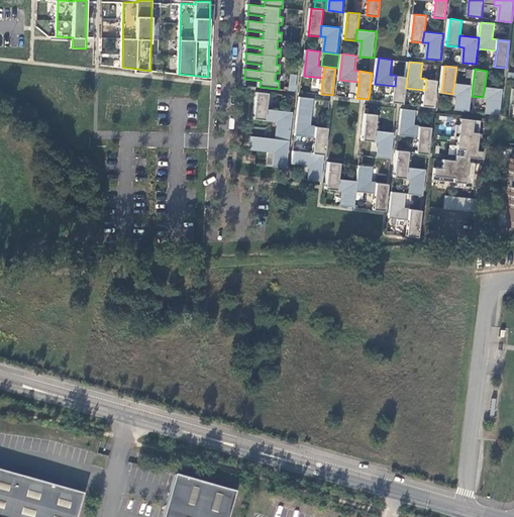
[(292,74),(290,90),(297,91),(299,75),(292,74)]
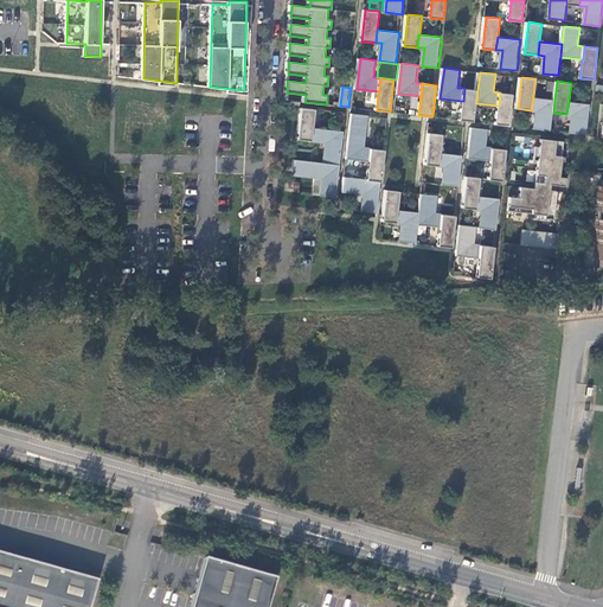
[(461,120),(474,121),(476,103),(478,90),(464,88),(463,101),(462,101),(461,120)]
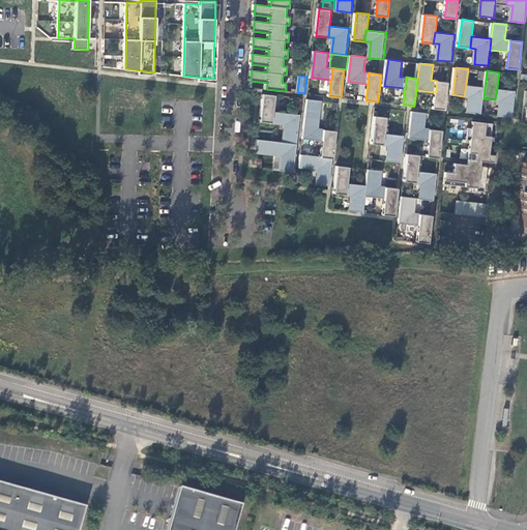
[(448,82),(437,81),(436,92),(435,92),(434,108),(445,110),(448,82)]
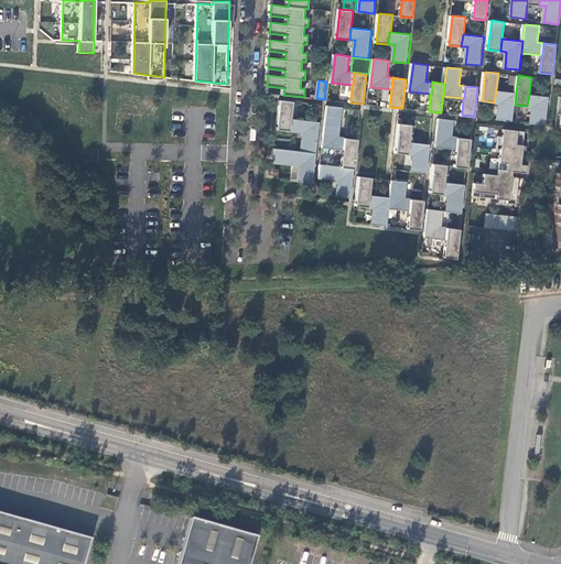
[(496,90),(494,102),(500,104),(498,119),(514,121),(515,105),(516,93),(496,90)]
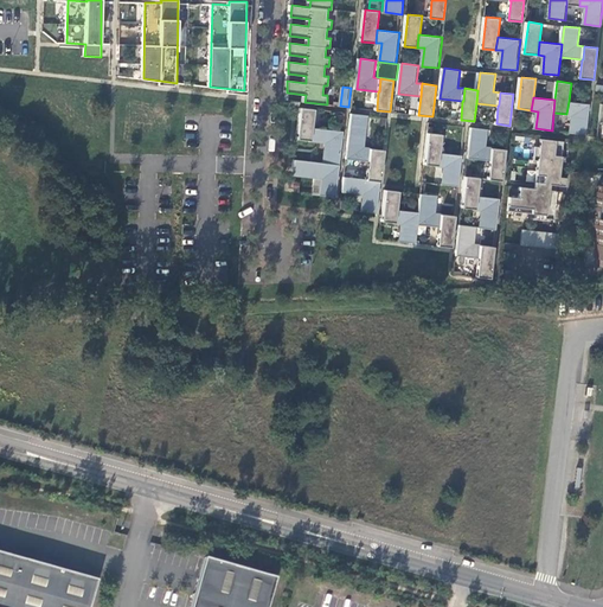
[(569,101),(566,114),(573,115),(571,133),(588,135),(591,104),(569,101)]
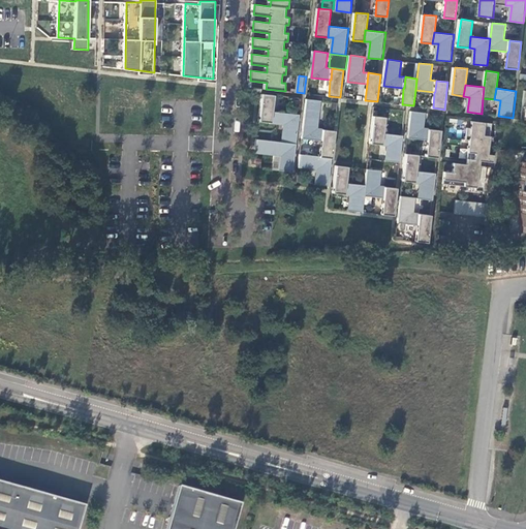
[(274,112),(276,95),(264,94),(260,121),(272,122),(274,112)]
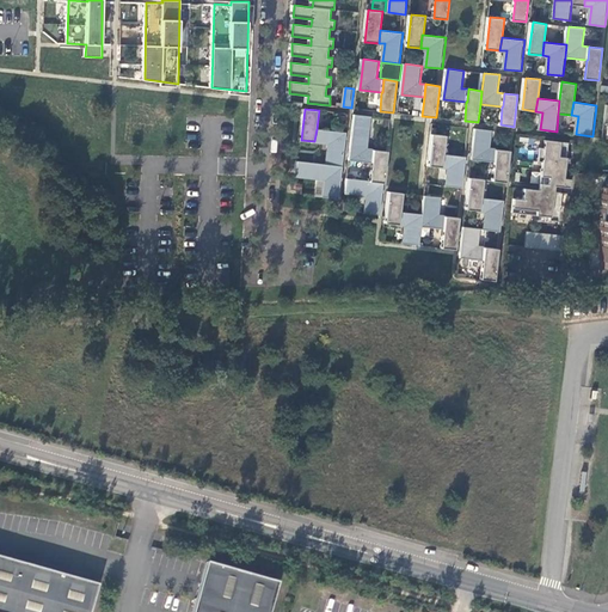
[(373,116),(356,115),(355,129),(370,130),(373,116)]
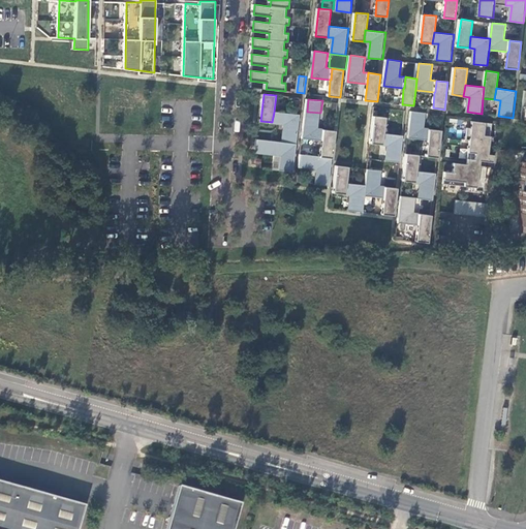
[(425,128),(426,113),(412,111),(409,137),(429,139),(430,128),(425,128)]
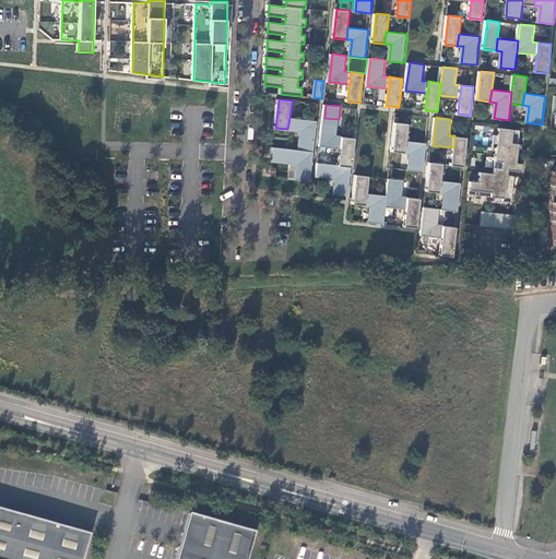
[(287,129),(303,131),(300,150),(300,151),(315,152),(318,121),(290,118),(287,129)]
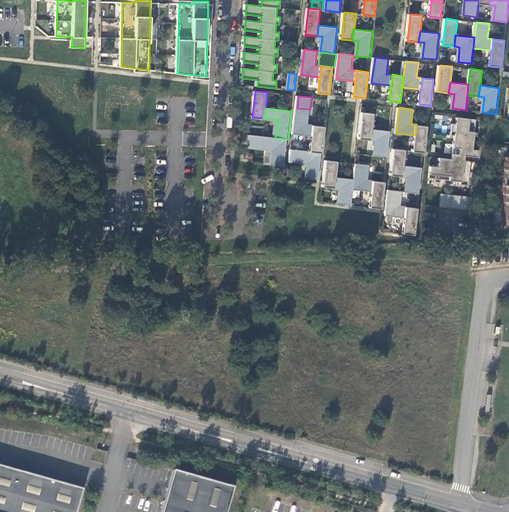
[(308,124),(310,109),(297,108),(294,134),(313,136),(314,125),(308,124)]
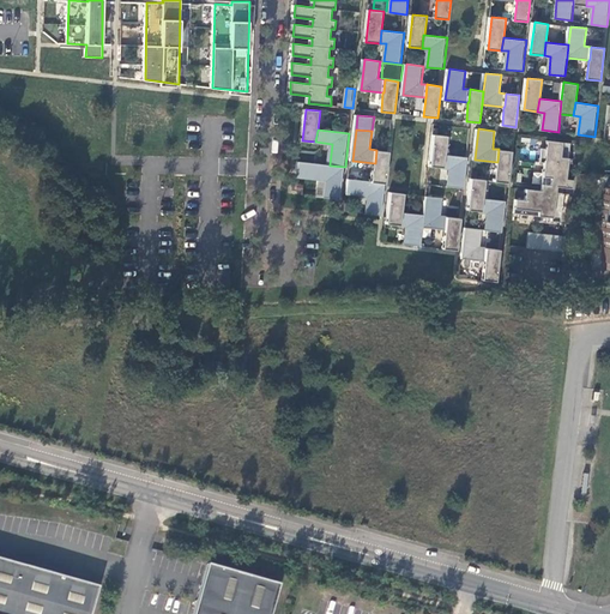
[(448,136),(435,134),(430,166),(445,168),(446,155),(447,155),(448,136)]
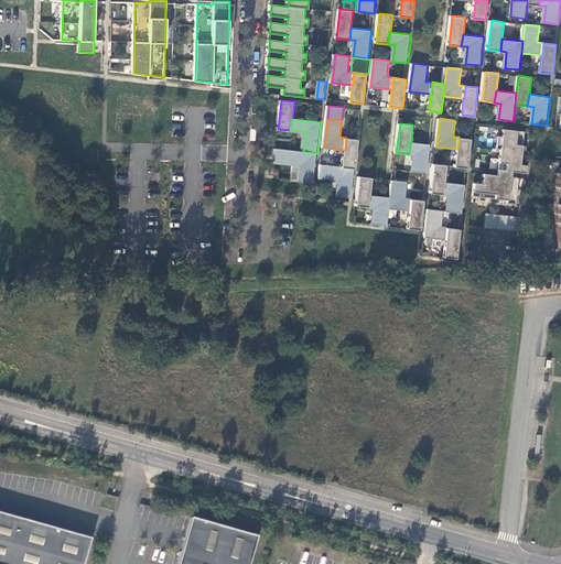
[(521,164),(526,131),(504,129),(504,136),(499,136),(497,149),(502,149),(499,172),(498,175),(485,173),(484,183),(475,183),(473,195),(509,199),(509,203),(517,204),(520,177),(513,176),(513,174),(514,171),(527,172),(528,164),(521,164)]
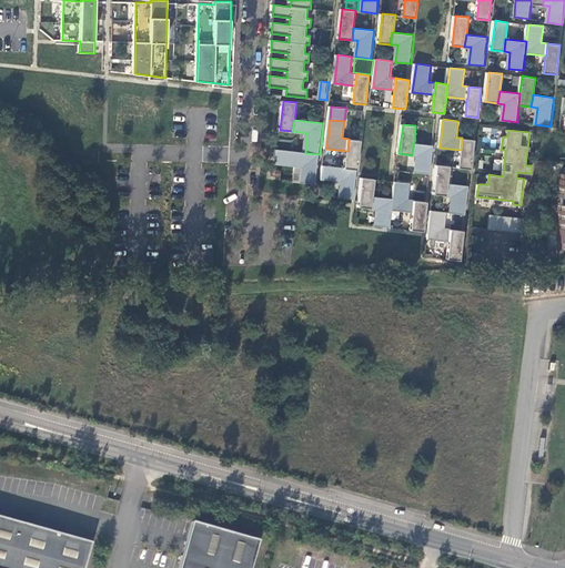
[(461,150),(458,168),(472,169),(475,140),(462,138),(461,150)]
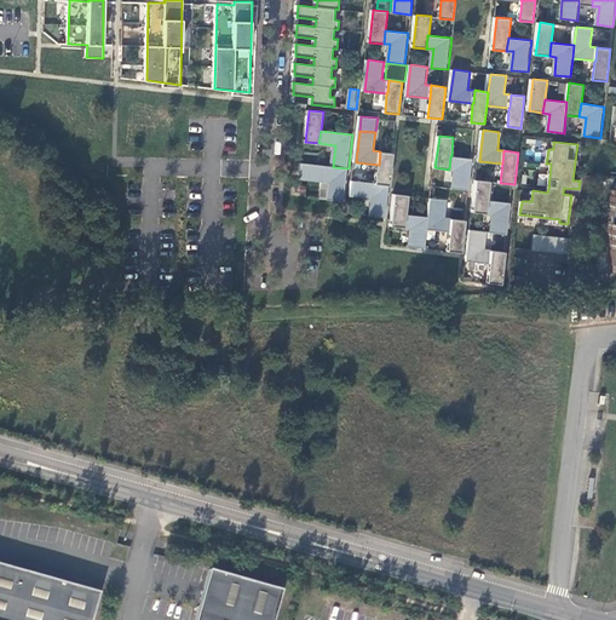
[(379,165),(376,183),(390,185),(393,153),(380,151),(379,165)]
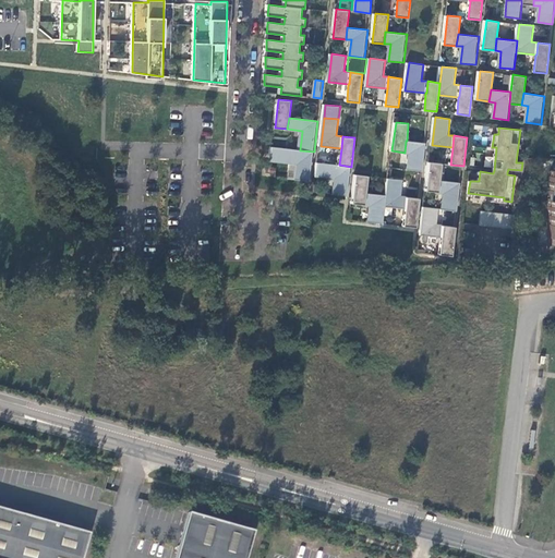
[(405,153),(411,153),(409,169),(423,171),(426,143),(407,141),(406,141),(405,153)]
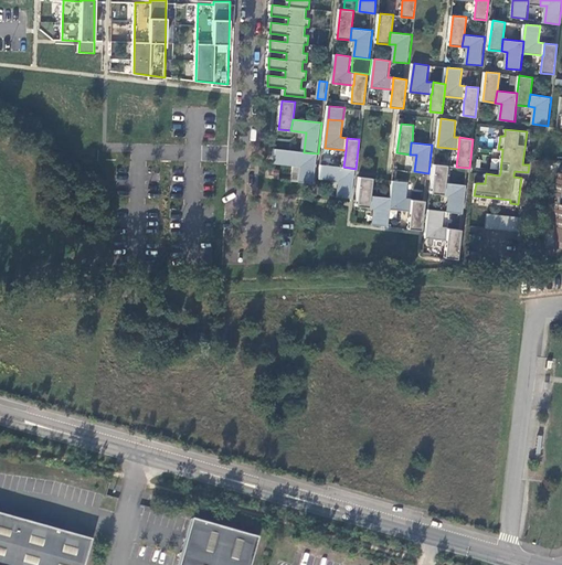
[(276,148),(275,162),(303,166),(301,181),(315,183),(318,153),(304,152),(304,151),(276,148)]
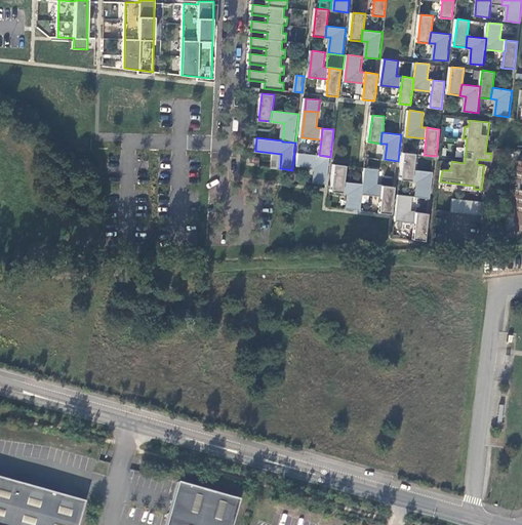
[(414,169),(416,154),(404,152),(401,179),(413,180),(414,169)]
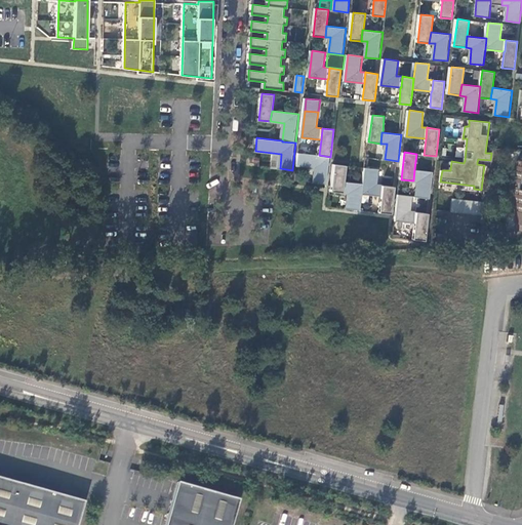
[(299,153),(297,165),(317,167),(315,183),(327,185),(330,157),(319,155),(299,153)]
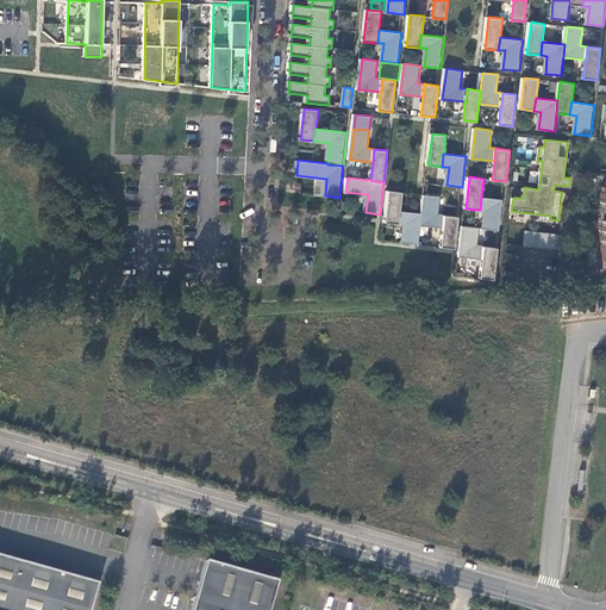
[(400,211),(403,192),(389,191),(386,222),(399,224),(400,211)]
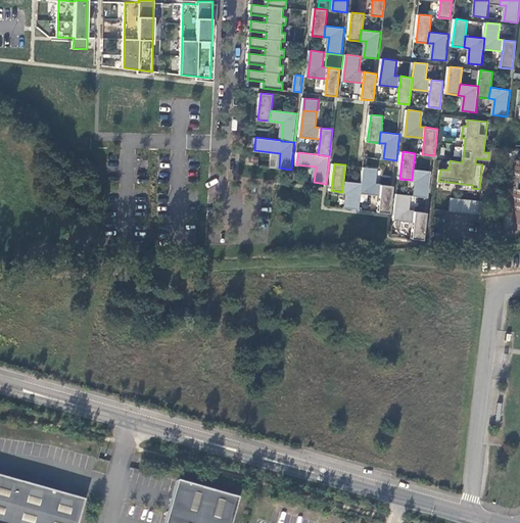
[(376,184),(378,169),(365,167),(363,183),(362,193),(380,195),(381,195),(382,185),(376,184)]
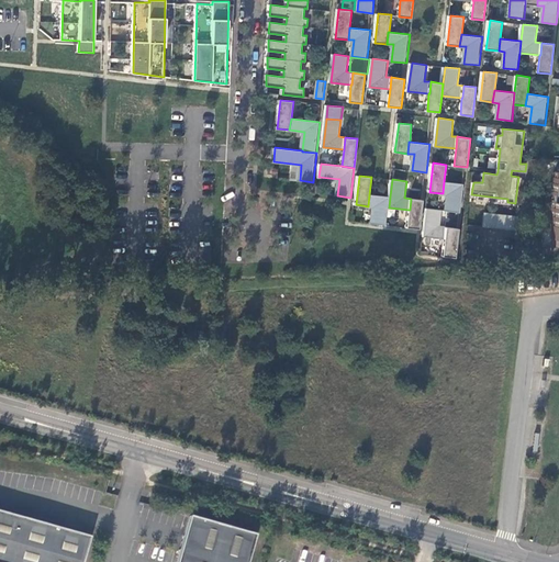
[(443,193),(448,194),(446,211),(461,212),(465,184),(444,181),(443,193)]
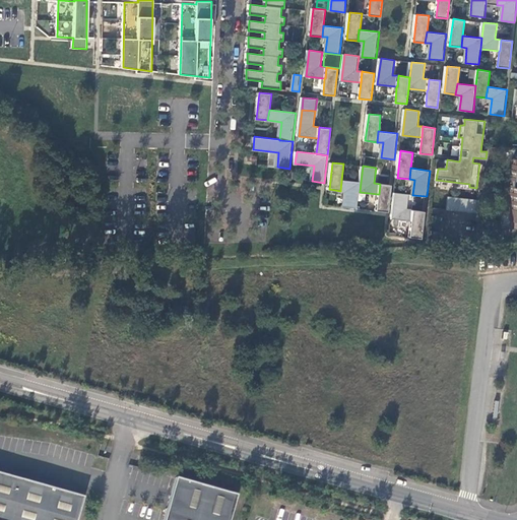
[(340,191),(346,191),(344,206),(358,208),(360,192),(361,182),(341,180),(340,191)]
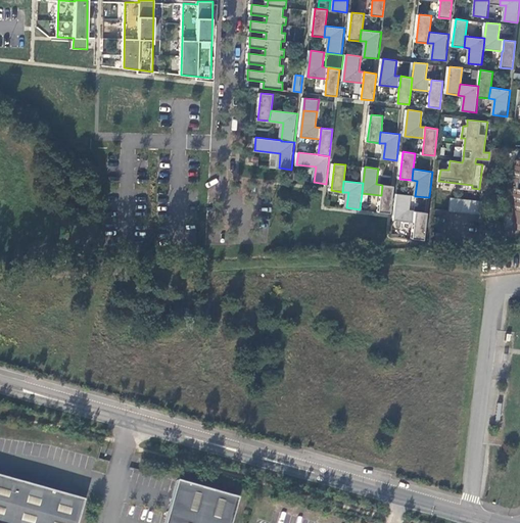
[(381,195),(380,195),(379,211),(390,212),(393,186),(382,185),(381,195)]
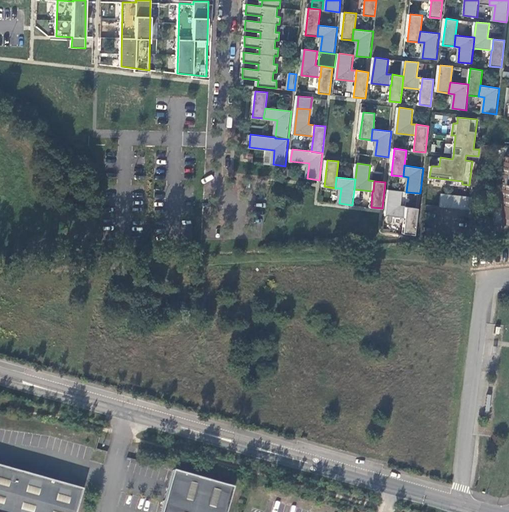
[(401,206),(403,191),(390,189),(387,215),(405,217),(406,218),(407,207),(401,206)]
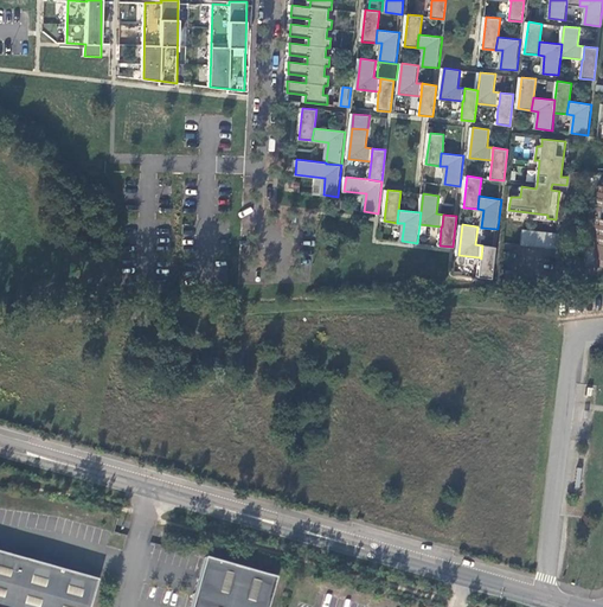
[(559,249),(562,234),(525,229),(524,244),(559,249)]
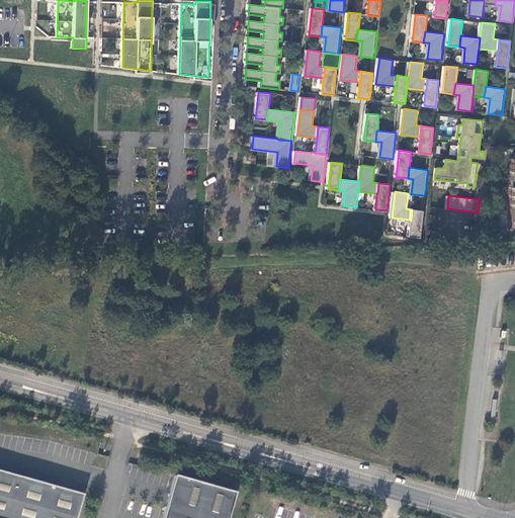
[(411,221),(410,220),(409,236),(420,238),(423,210),(412,209),(411,221)]
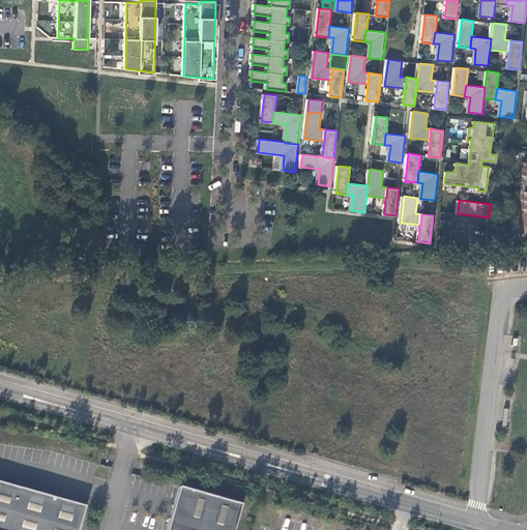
[(80,529),(87,507),(0,481),(0,529),(80,529)]
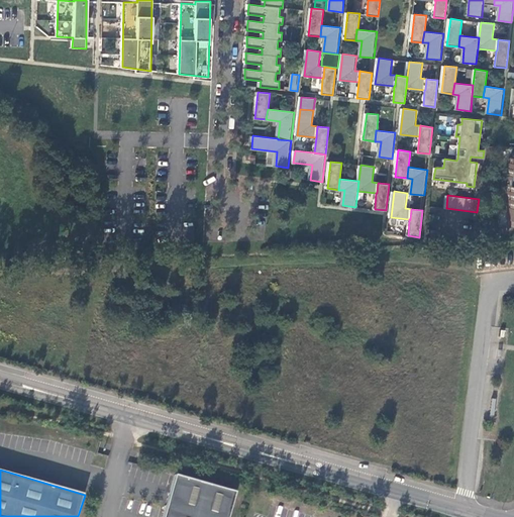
[(229,516),(237,493),(177,476),(165,516),(229,516)]
